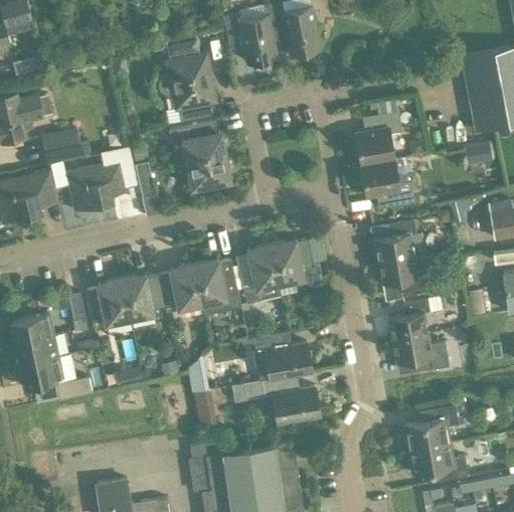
[(15,0),(0,4),(0,5),(6,25),(31,19),(25,0),(15,0)]
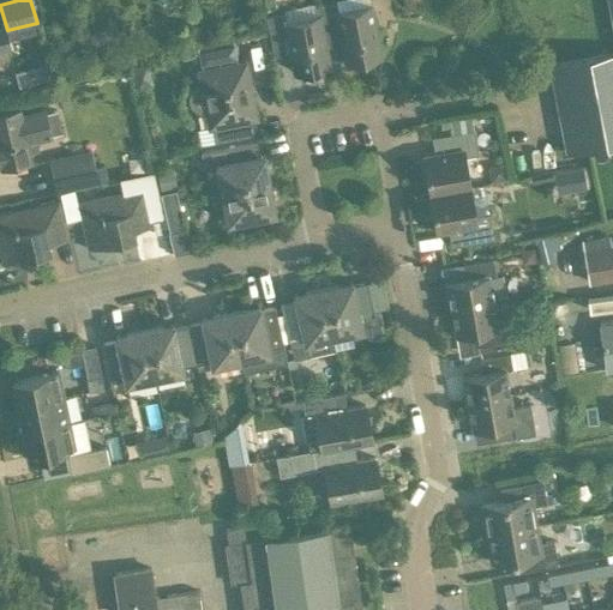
[(326,52),(317,10),(316,6),(284,12),(284,16),(266,19),(272,52),(275,61),(292,59),(295,77),(330,70),(326,52)]
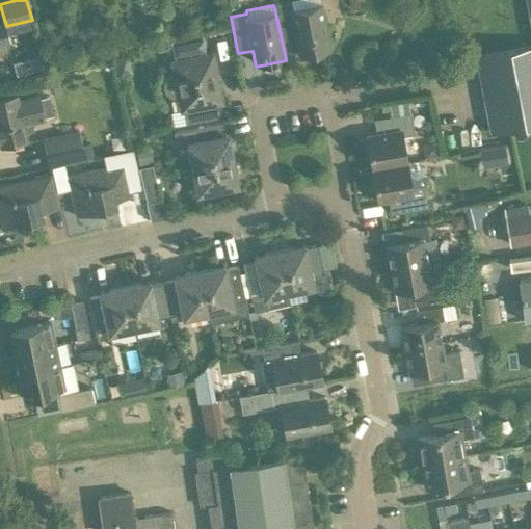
[(291,5),(274,8),(283,45),(297,42),(300,57),(330,51),(322,7),(293,14),(291,5)]
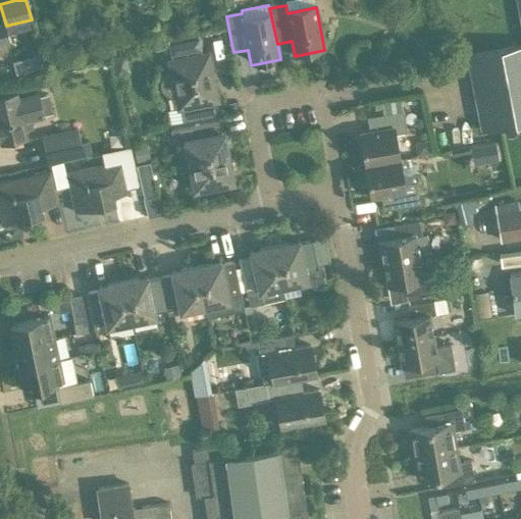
[(32,19),(6,26),(0,27),(0,47),(11,44),(10,38),(35,31),(33,20),(32,20),(32,19)]
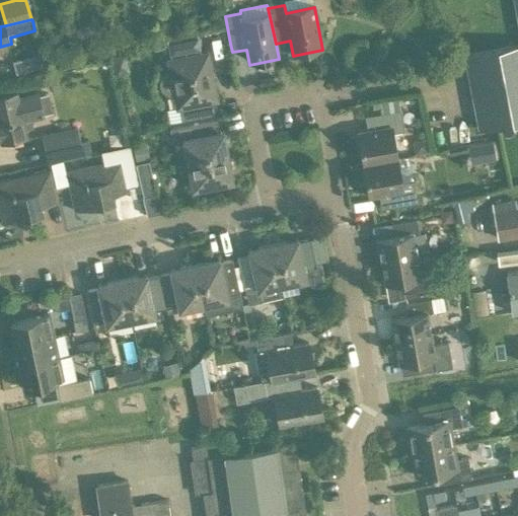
[(517,45),(491,52),(465,58),(479,131),(517,123),(517,45)]
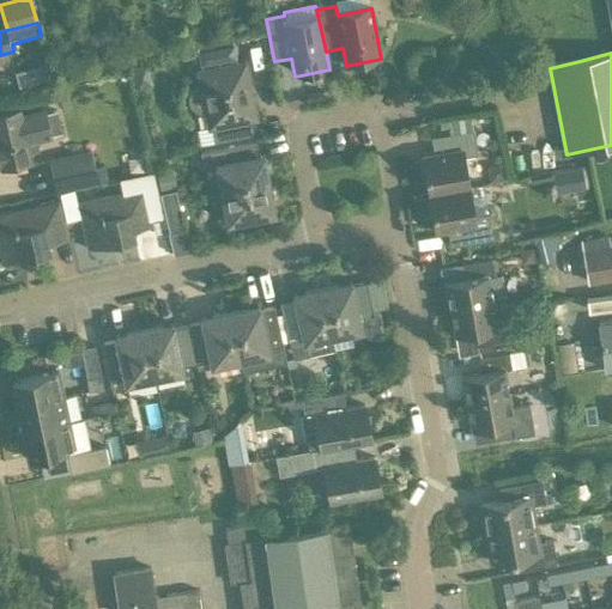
[(253,122),(256,121),(246,65),(199,74),(210,131),(213,129),(216,146),(256,139),(253,122)]
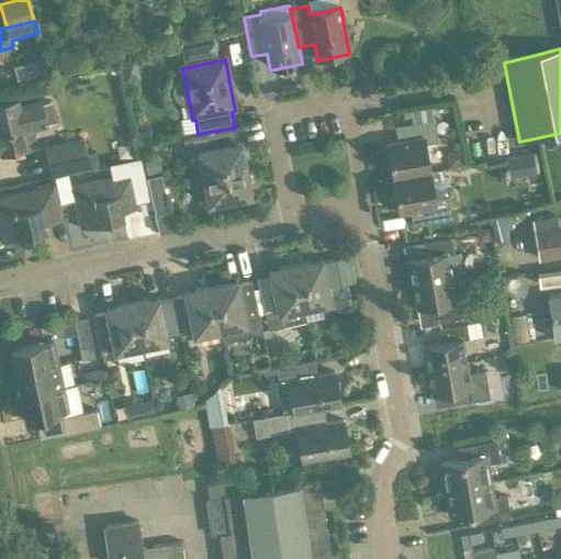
[(17,84),(44,75),(40,60),(12,68),(17,84)]
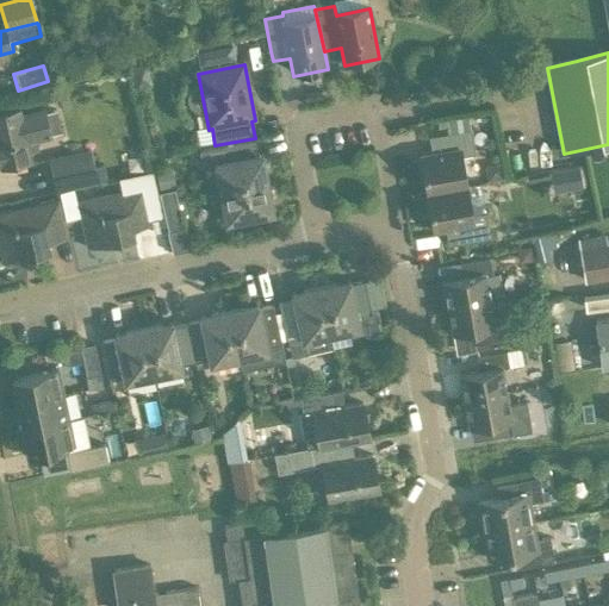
[(0,167),(0,168),(1,170),(32,163),(30,154),(37,152),(36,144),(50,141),(50,137),(62,135),(57,114),(45,116),(45,113),(22,119),(20,113),(0,116),(0,167)]
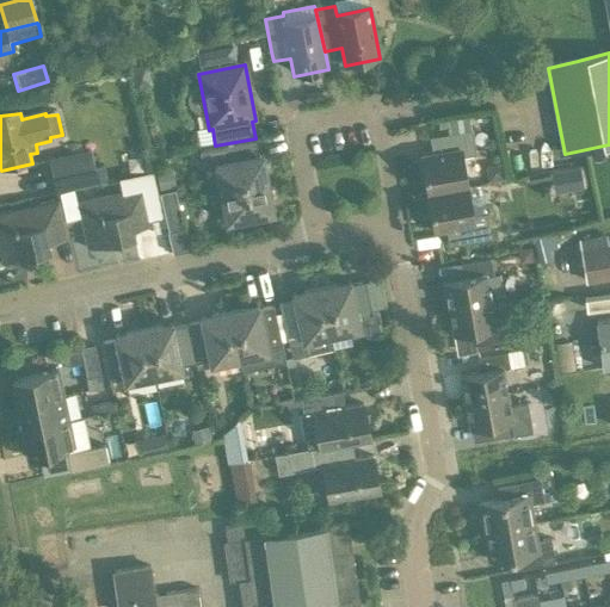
[(421,159),(427,196),(468,189),(462,160),(476,156),(473,132),(430,140),(432,156),(421,159)]
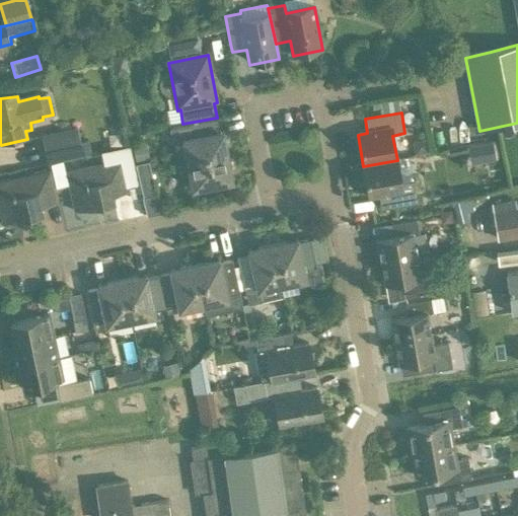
[(183,143),(188,166),(227,158),(223,134),(220,135),(217,123),(170,131),(172,145),(183,143)]
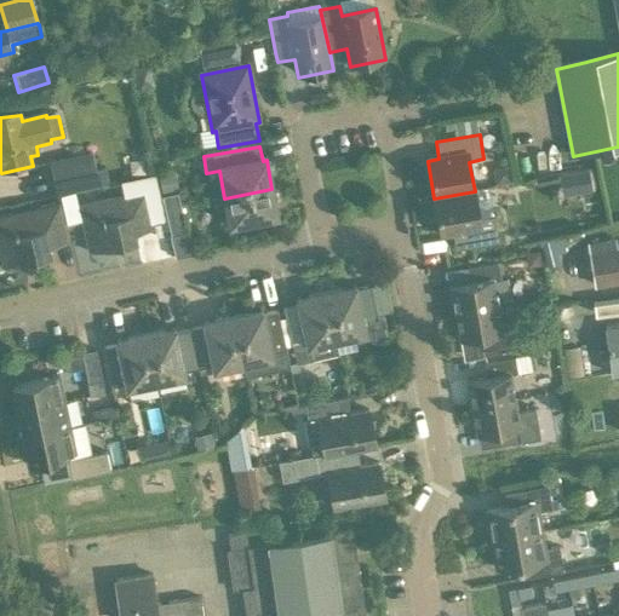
[(50,163),(57,196),(101,186),(93,154),(50,163)]
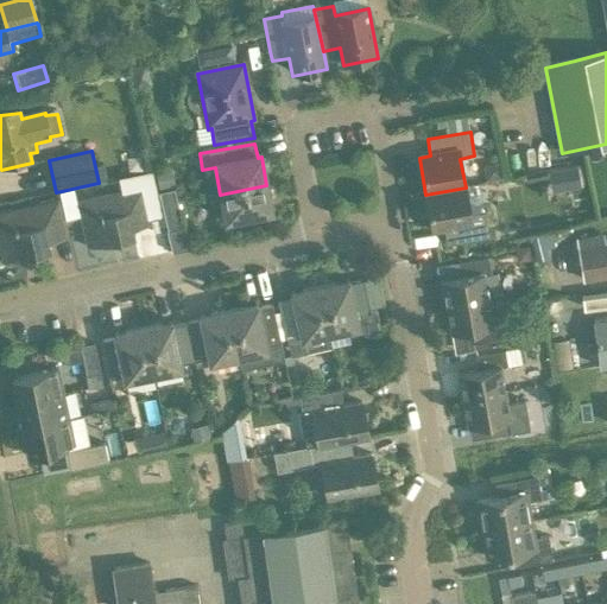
[(555,170),(558,192),(585,189),(582,166),(555,170)]
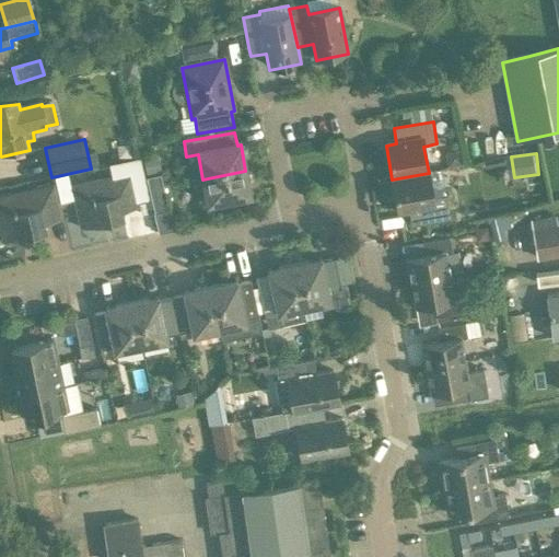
[(85,184),(72,186),(76,202),(82,231),(124,222),(123,213),(140,209),(131,174),(130,174),(128,163),(107,169),(109,178),(85,184)]
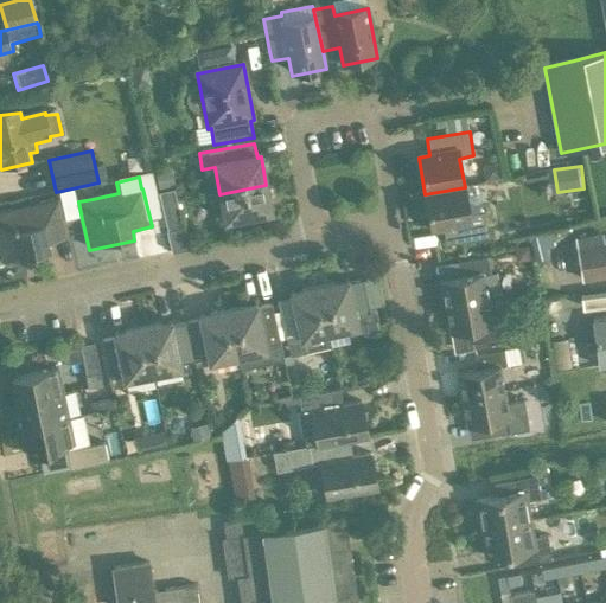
[(272,213),(266,185),(219,194),(225,223),(272,213)]
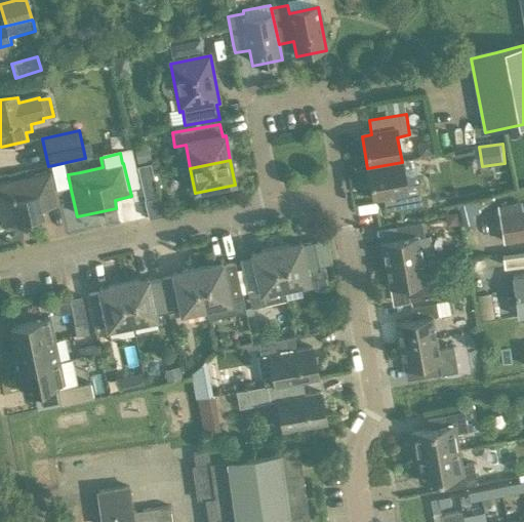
[(406,188),(402,162),(367,168),(373,200),(384,199),(386,213),(422,206),(418,186),(406,188)]
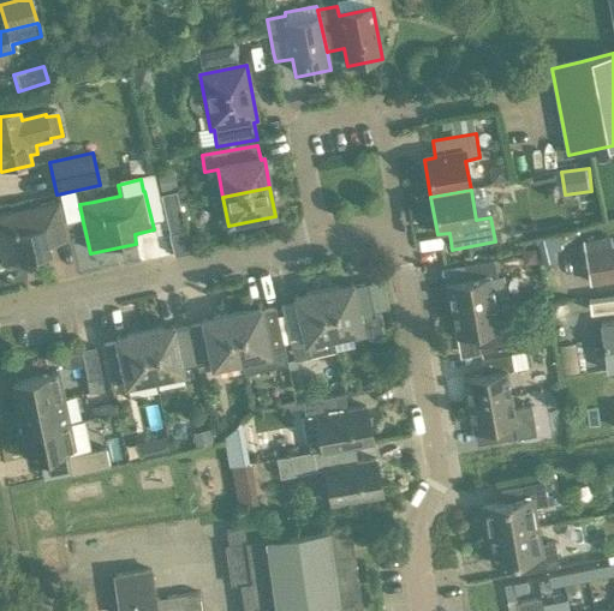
[(171,237),(185,233),(177,193),(161,197),(171,237)]
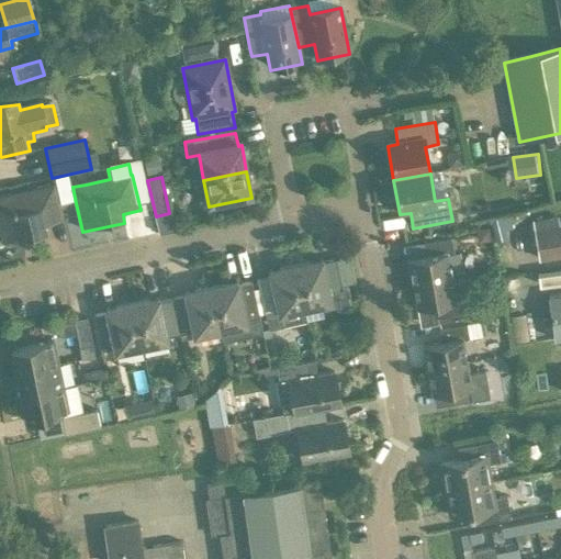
[(0,198),(0,226),(4,245),(46,235),(44,226),(62,223),(58,207),(62,205),(58,190),(55,190),(54,187),(0,198)]
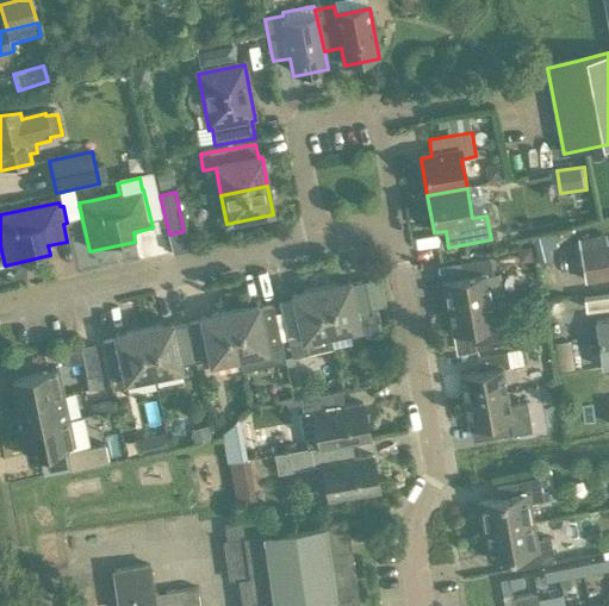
[(533,241),(536,254),(546,250),(542,238),(533,241)]
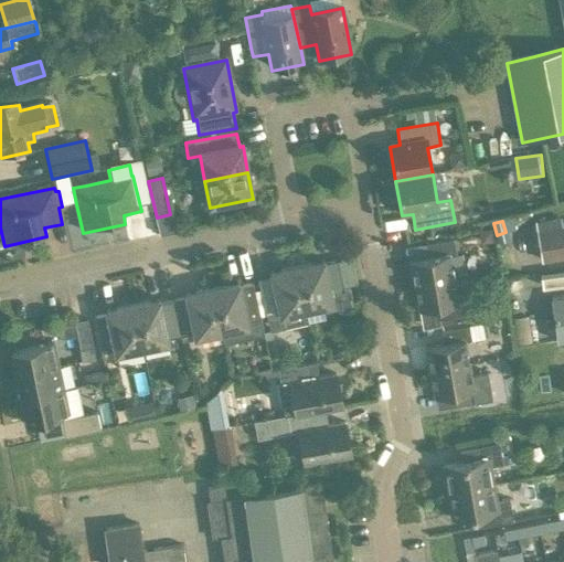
[(563,228),(539,233),(544,264),(563,260),(563,228)]
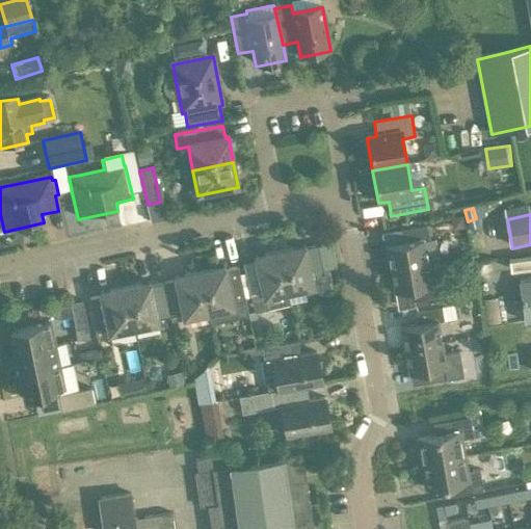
[(387,247),(391,270),(427,264),(423,242),(429,241),(427,228),(401,232),(403,244),(387,247)]
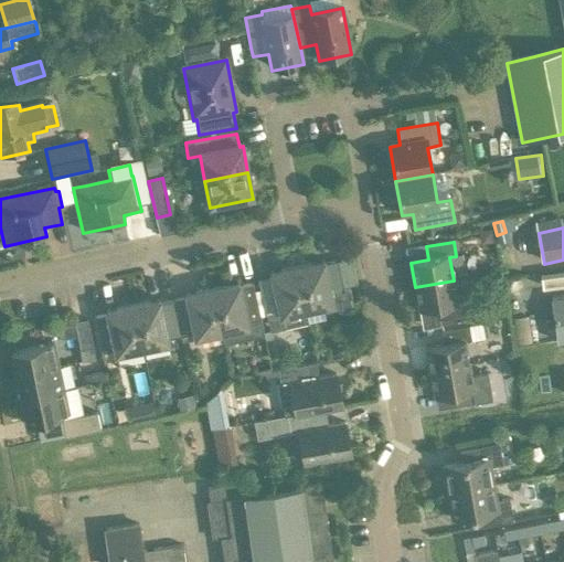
[(354,311),(350,292),(344,293),(338,263),(325,266),(323,263),(297,268),(308,311),(333,306),(334,311),(340,314),(354,311)]
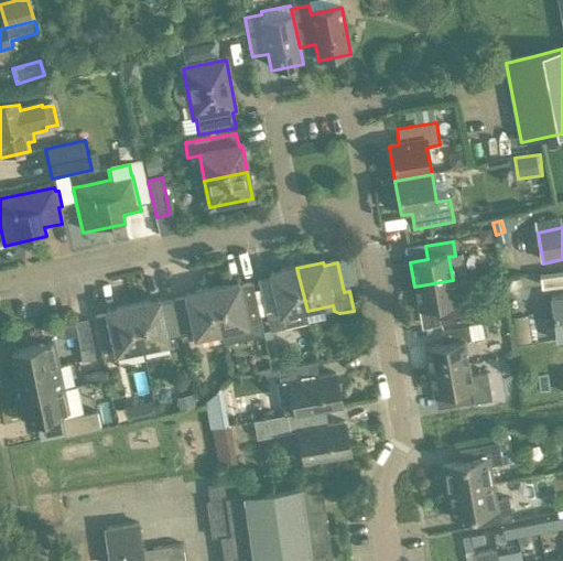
[(258,281),(261,295),(269,332),(306,324),(304,312),(307,311),(296,268),(270,274),(271,278),(258,281)]
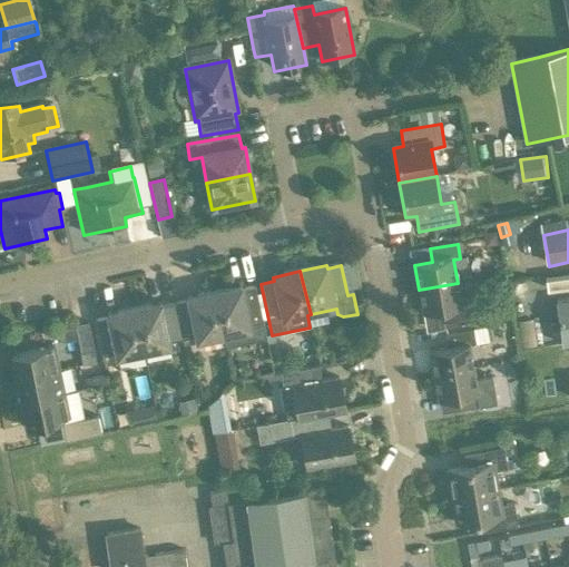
[(458,283),(419,290),(423,314),(441,311),(443,324),(471,320),(469,304),(462,306),(458,283)]
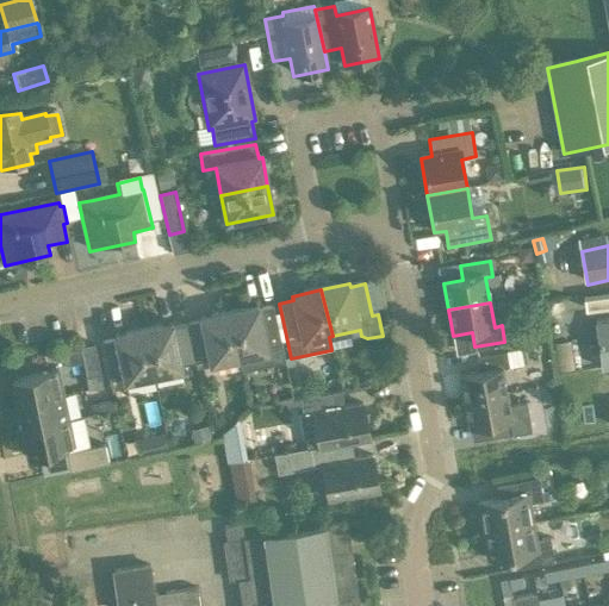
[(258,307),(229,313),(240,360),(242,373),(285,363),(281,347),(280,339),(277,320),(273,307),(259,311),(258,307)]
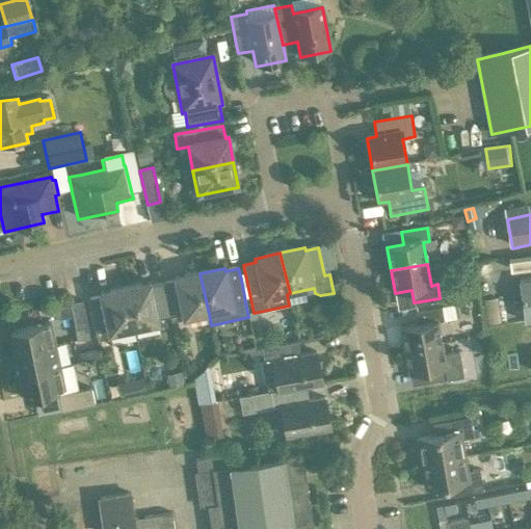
[(176,282),(163,284),(170,319),(183,316),(184,319),(209,314),(200,273),(175,279),(176,282)]
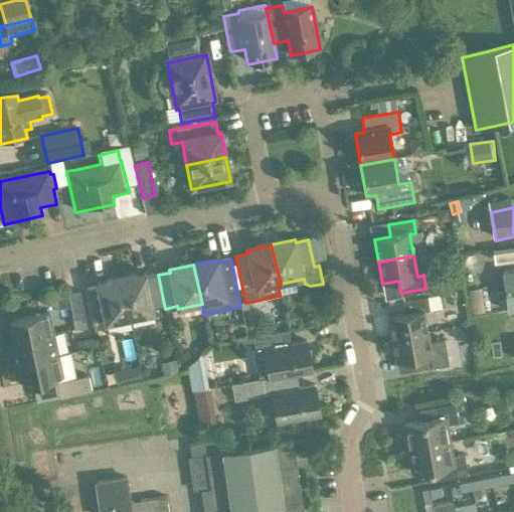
[(509,314),(513,313),(513,271),(502,273),(509,314)]
